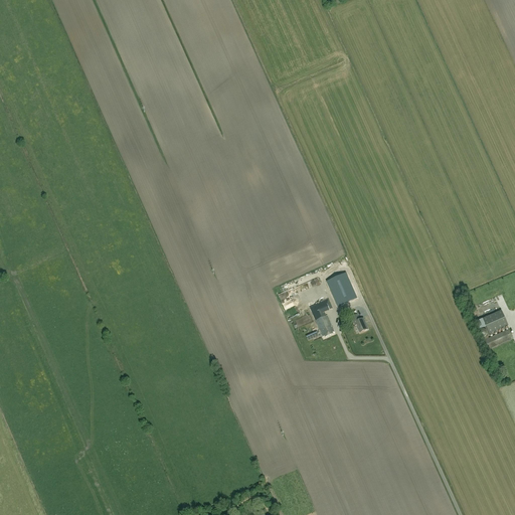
[(358,298),(348,273),(327,282),(337,306),(339,307),(349,302),(350,304),(356,301),(356,299),(358,298)]
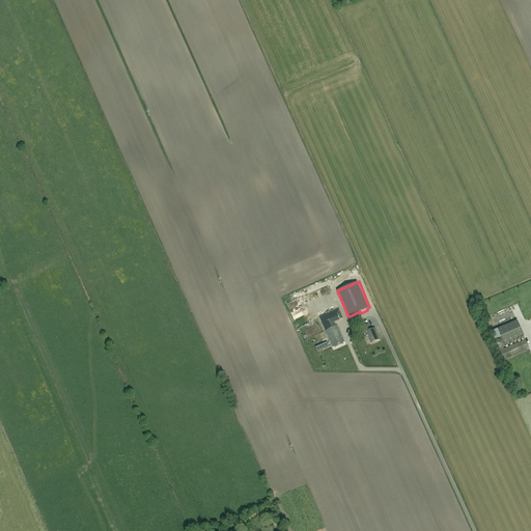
[(343,344),(343,343),(345,342),(343,339),(342,339),(341,337),(342,336),(338,326),(336,326),(335,323),(343,318),(339,309),(319,317),(333,347),(335,347),(335,348),(343,344)]
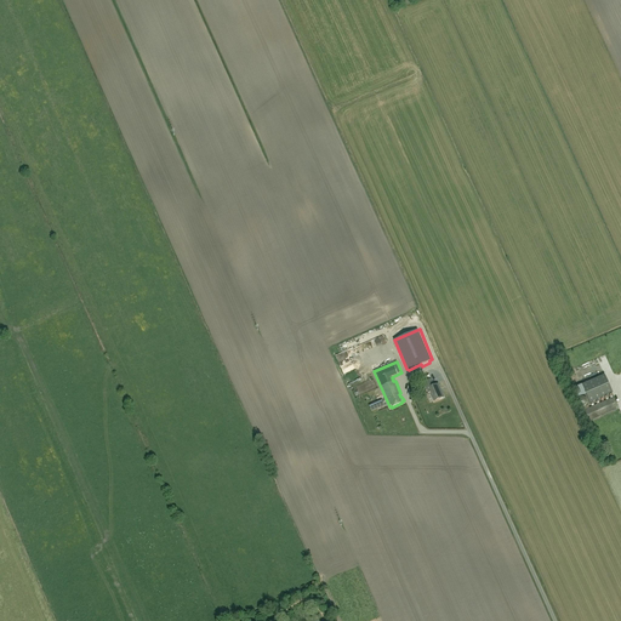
[(613,393),(604,375),(581,386),(590,404),(613,393)]
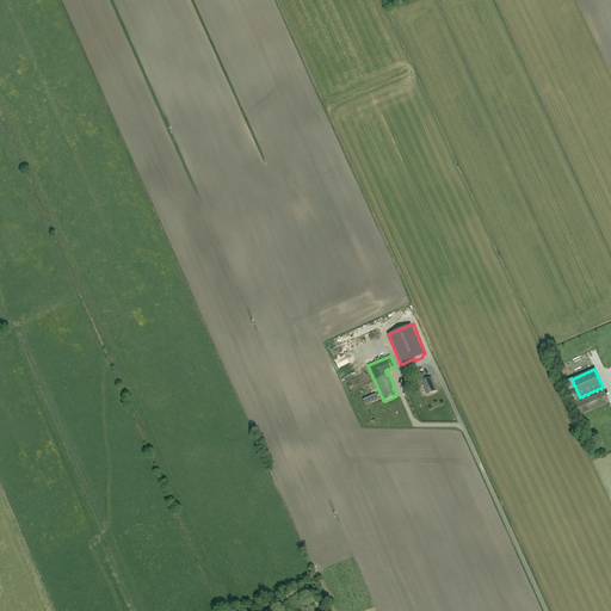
[(426,380),(424,374),(418,376),(421,387),(424,386),(427,395),(437,392),(431,377),(426,380)]
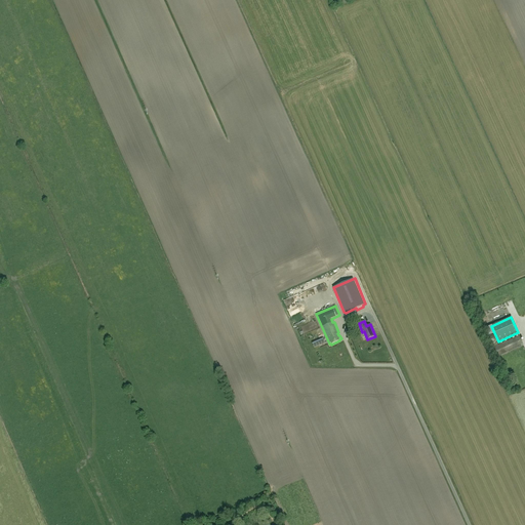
[(491,349),(495,358),(523,346),(519,336),(491,349)]
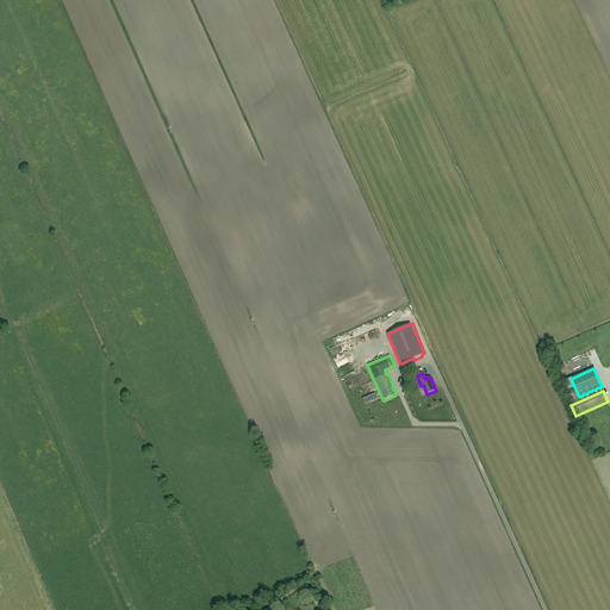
All buildings are outlined.
